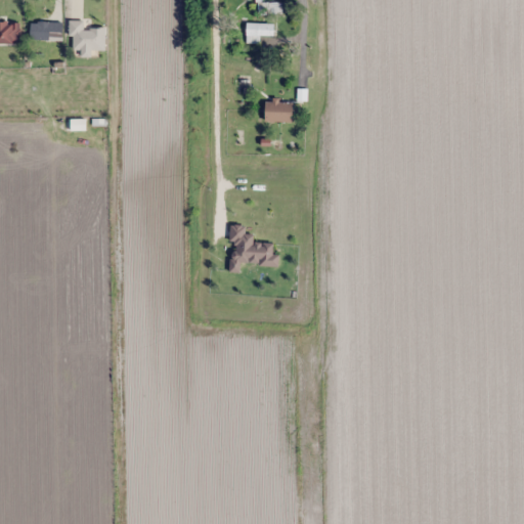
[(62,22),(31,22),(31,42),(62,42),(62,22)]
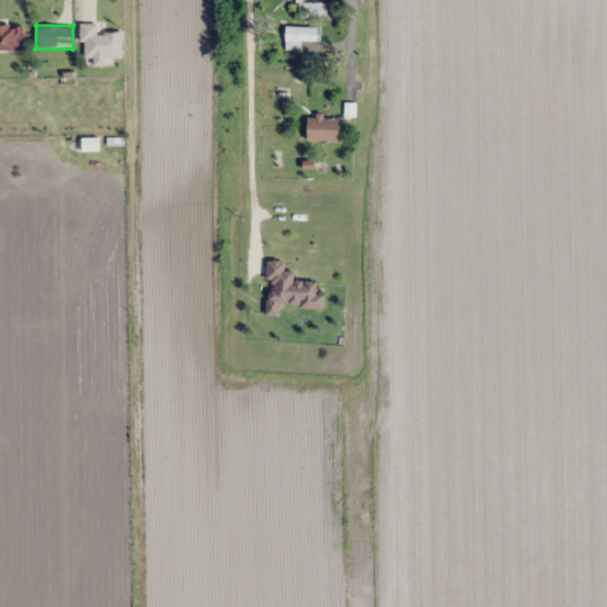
[(95,65),(108,65),(108,58),(122,58),(122,33),(98,33),(98,25),(83,25),(83,57),(95,57),(95,65)]
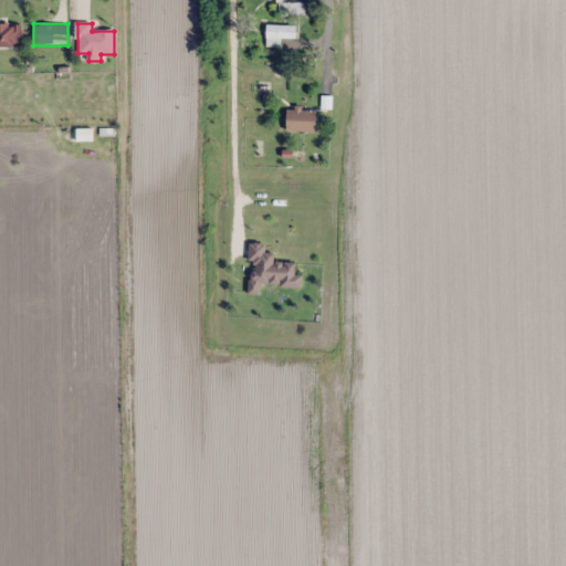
[(22,24),(0,24),(0,48),(22,48),(22,24)]
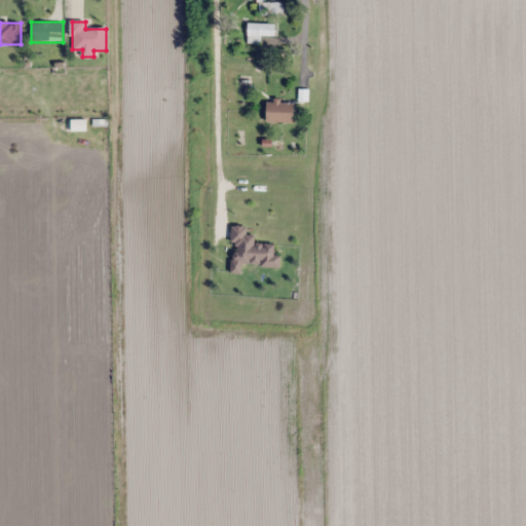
[(248,42),(276,42),(276,23),(248,23),(248,42)]
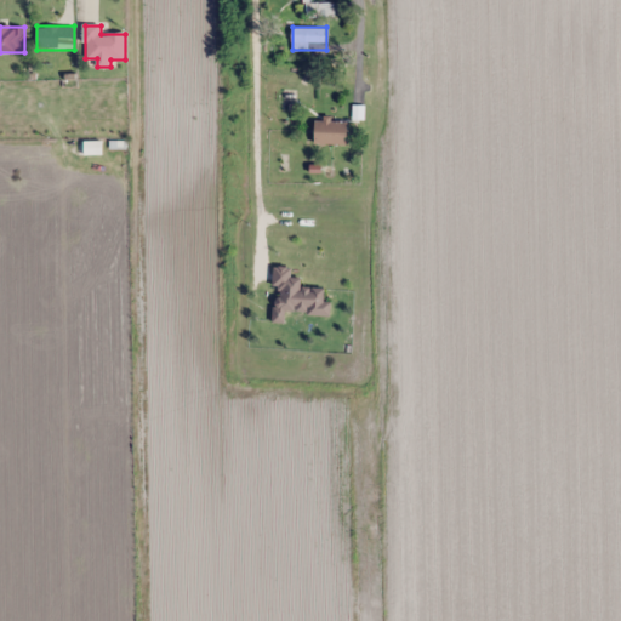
[(347,109),(337,109),(336,160),(346,160),(347,109)]
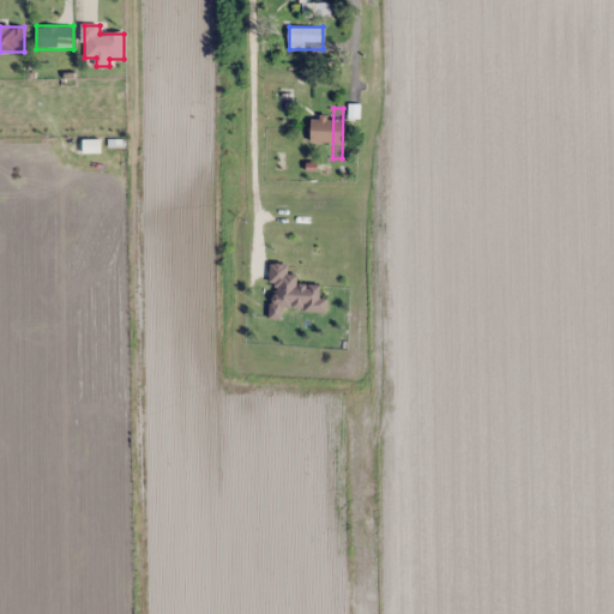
[(270,319),(284,320),(286,311),(327,312),(329,299),(321,299),(321,287),(299,286),(299,275),(288,275),(288,265),(272,264),(270,319)]
